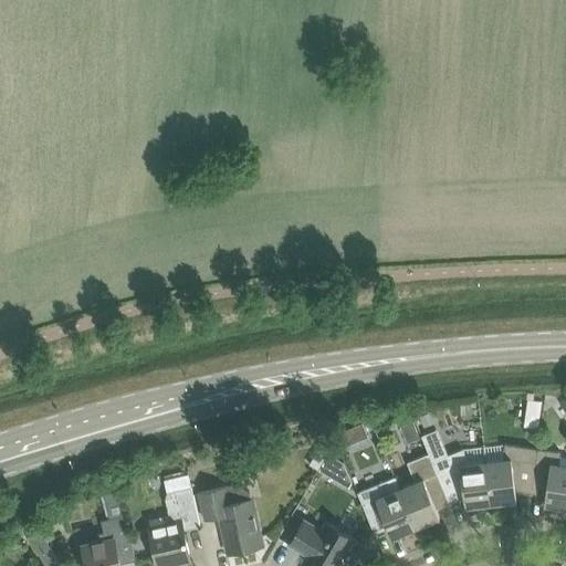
[(503,459),(486,461),(491,503),(517,500),(515,485),(533,489),(538,448),(505,443),(503,459)]
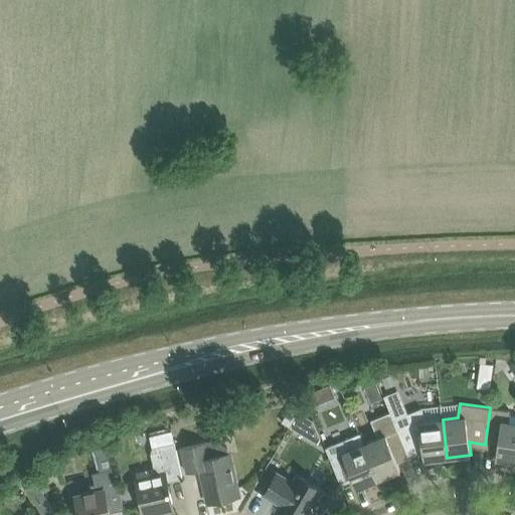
[(423,461),(447,458),(443,419),(427,421),(421,407),(393,419),(408,454),(422,448),(423,461)]
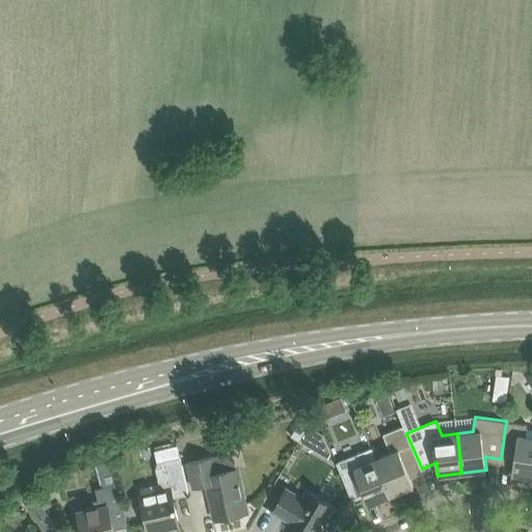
[(531,427),(527,427),(528,424),(506,421),(501,459),(513,460),(511,474),(531,476),(531,427)]
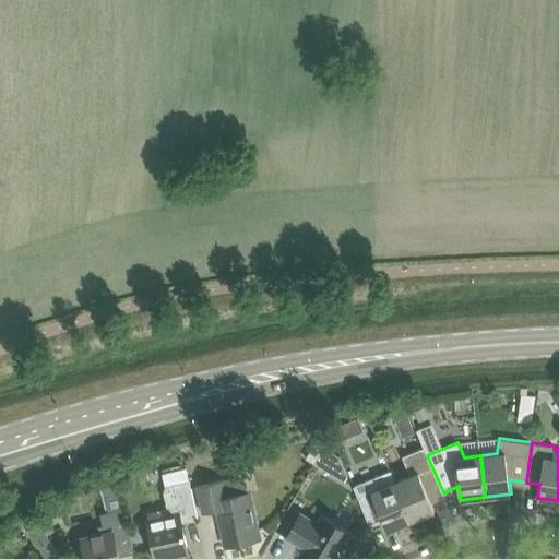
[(424,447),(403,455),(406,464),(411,475),(394,482),(411,520),(435,510),(429,498),(443,492),(427,455),(424,447)]
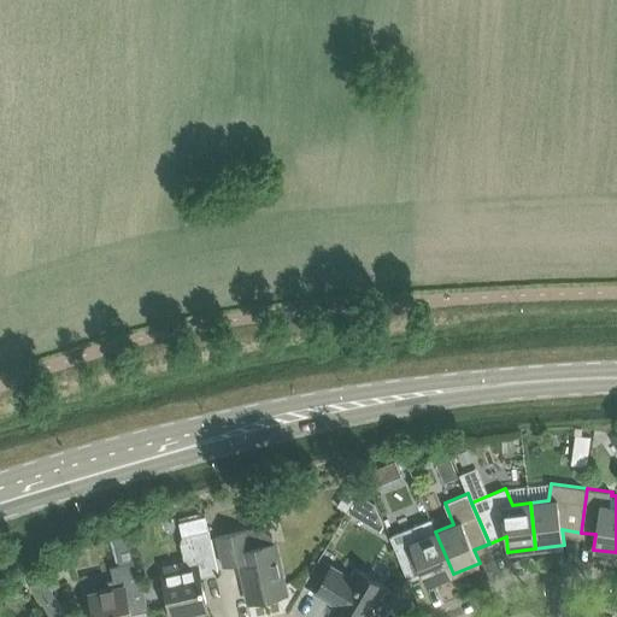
[(422,571),(428,585),(453,574),(435,532),(430,519),(391,536),(409,582),(410,581),(409,576),(422,571)]
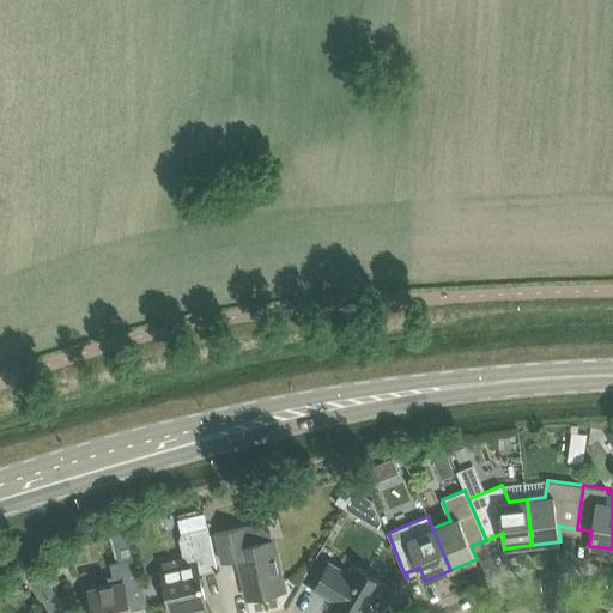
[(284,590),(273,540),(272,540),(272,536),(269,533),(266,529),(259,526),(247,528),(246,526),(216,533),(218,540),(223,562),(240,558),(248,598),(284,590)]
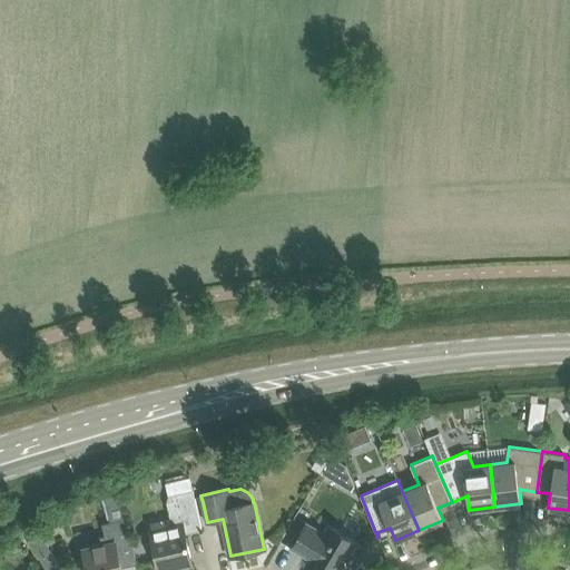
[(167,527),(150,530),(159,569),(167,569),(193,564),(186,532),(203,529),(194,490),(174,494),(176,500),(167,502),(170,518),(167,518),(166,521),(167,527)]
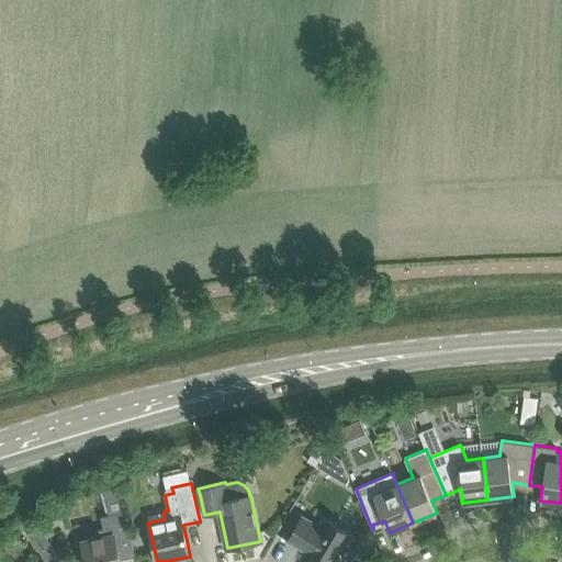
[(135,555),(130,535),(119,486),(104,490),(110,514),(101,516),(103,528),(97,529),(98,537),(82,540),(87,561),(113,561),(113,560),(135,555)]
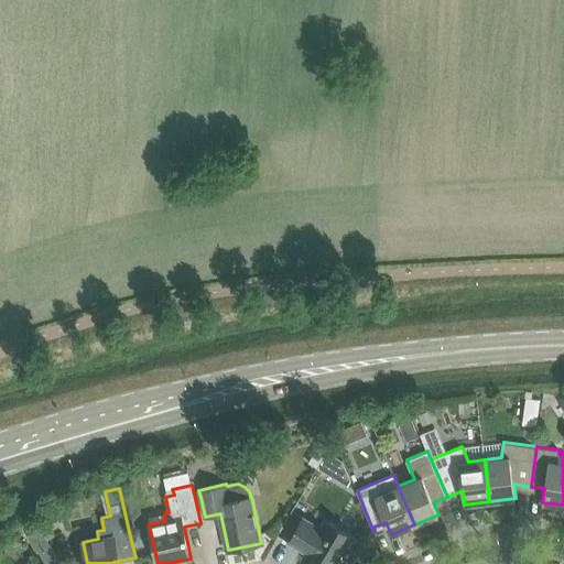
[(321,527),(303,517),(289,542),(306,552),(302,559),(312,563),(337,563),(342,556),(350,562),(358,554),(365,544),(353,538),(354,537),(325,519),(321,527)]
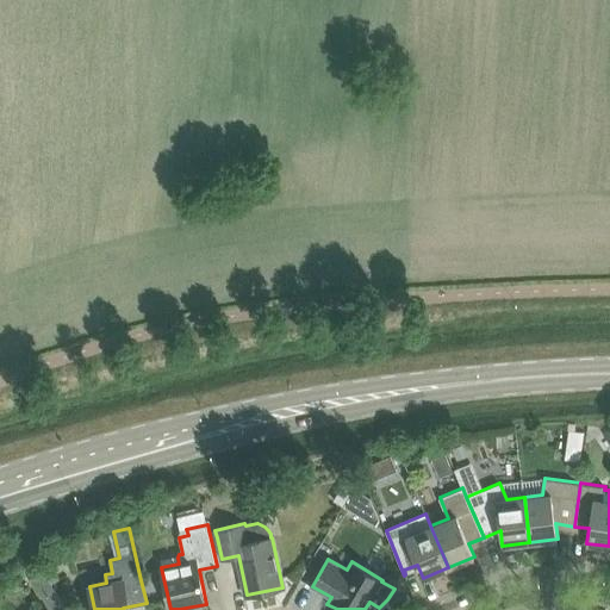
[(53,586),(43,571),(30,578),(39,595),(53,586)]
